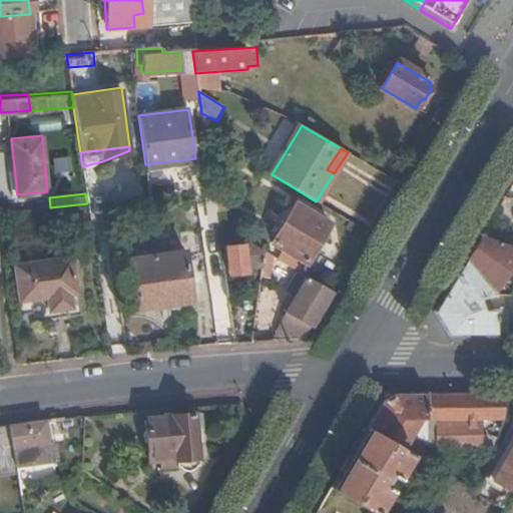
[(272,243),(281,249),(303,263),(305,265),(329,223),(296,203),(272,243)]
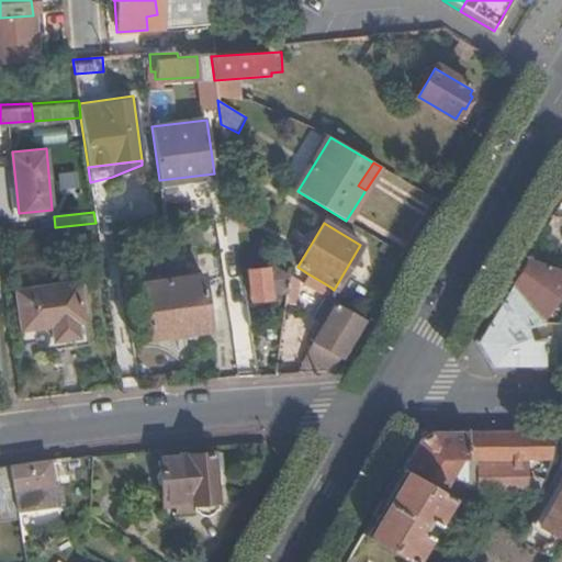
[(561,271),(526,259),(509,287),(540,322),(561,287),(561,271)]
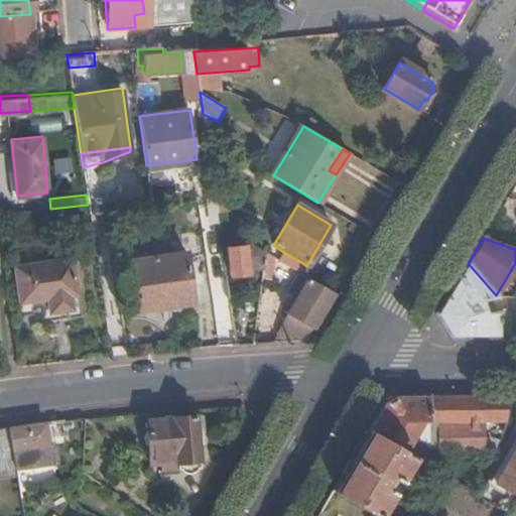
[(130,260),(136,309),(192,302),(186,252),(166,255),(165,246),(158,247),(157,240),(151,241),(153,256),(130,260)]
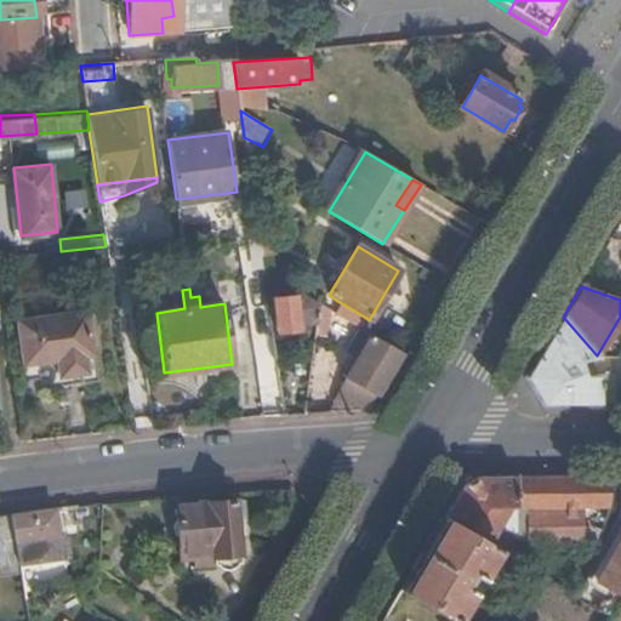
[(320,303),(311,297),(272,301),(275,334),(298,331),(297,324),(318,323),(319,314),(320,303)]
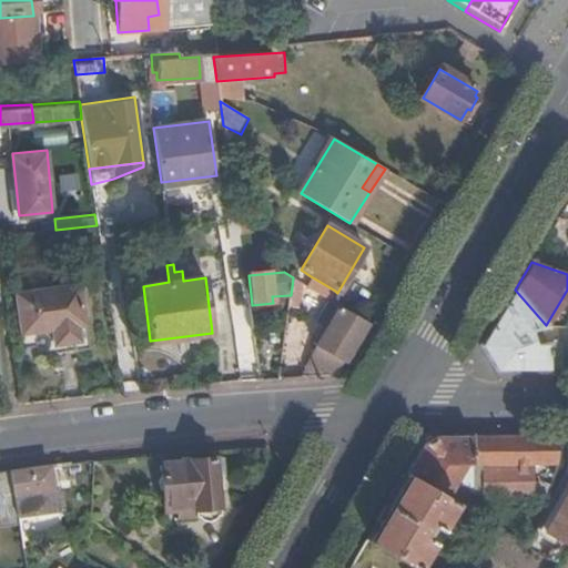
[(326,298),(330,301),(335,291),(311,276),(305,285),(326,298)]
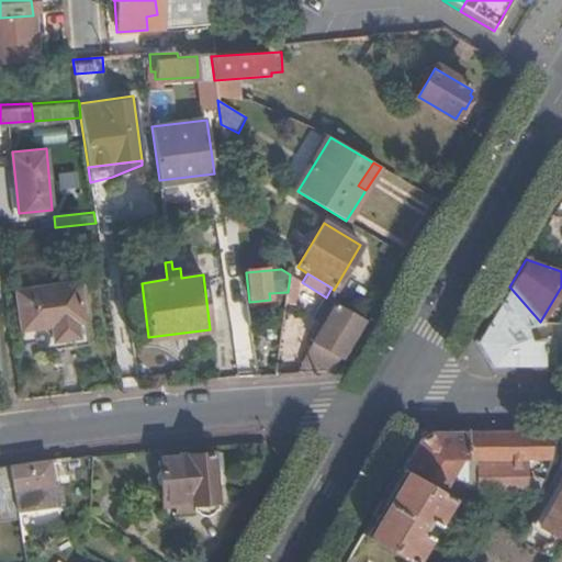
[(285,305),(293,306),(295,285),(299,280),(290,274),(289,284),(288,292),(287,300),(285,305)]
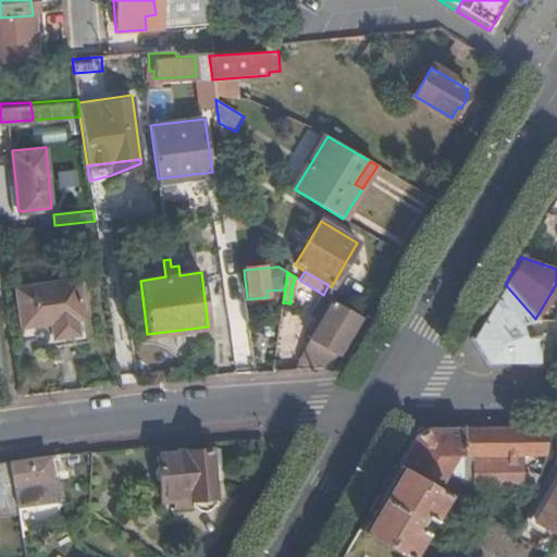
[(76,283),(15,289),(21,327),(50,324),(52,337),(76,335),(74,320),(82,319),(76,283)]
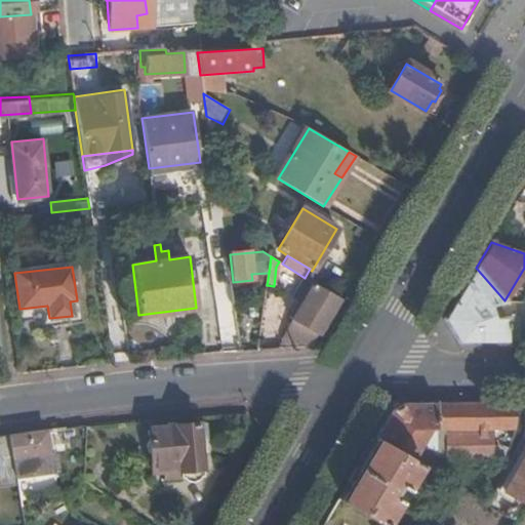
[(459,341),(517,341),(516,318),(501,318),(498,305),(505,303),(505,300),(476,268),(446,319),(459,341)]
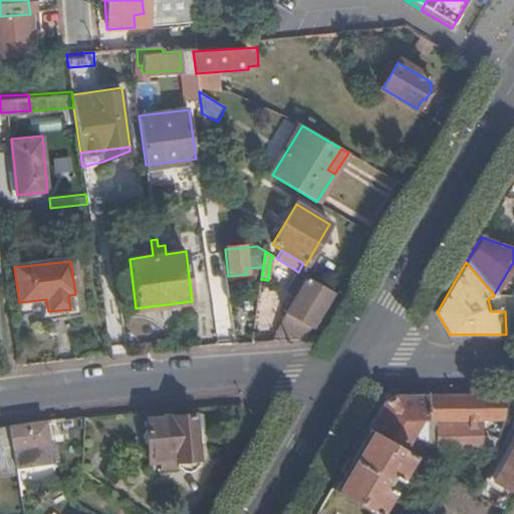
[(298,272),(295,270),(283,290),(294,296),(305,276),(298,272)]
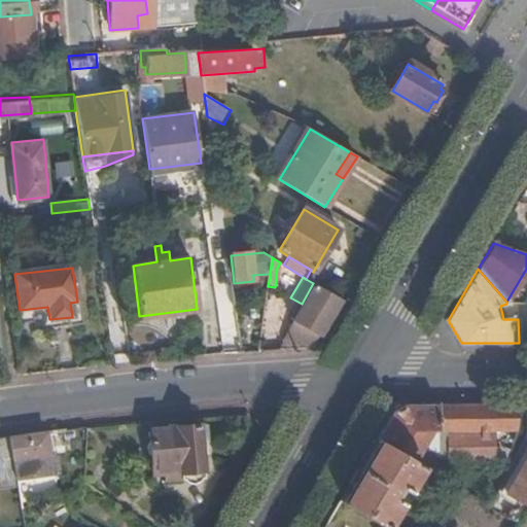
[(276,334),(273,351),(312,348),(341,301),(313,283),(302,304),(293,318),(311,329),(308,335),(286,337),(286,331),(276,334)]
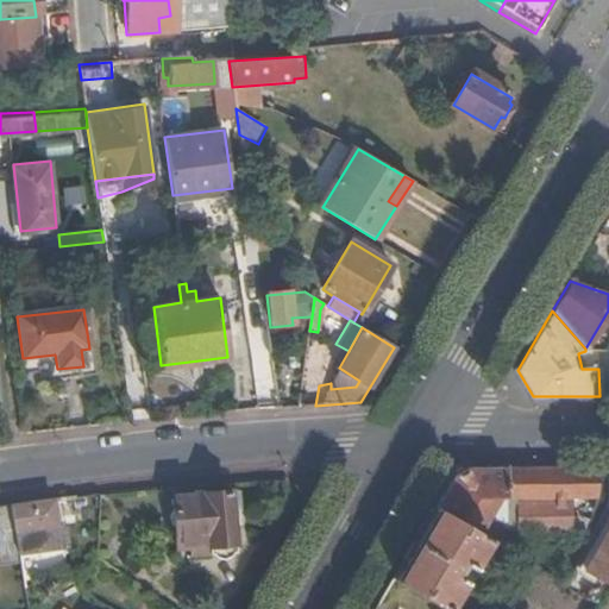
[(595,500),(597,468),(472,468),(451,479),(433,510),(485,541),(506,508),(507,500),(516,500),(572,500),(595,500)]
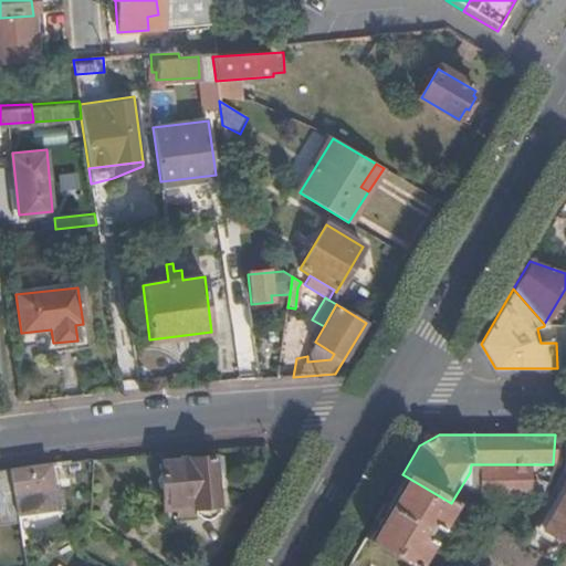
[(221,512),(216,458),(163,461),(167,512),(195,510),(196,516),(199,515),(203,521),(208,522),(215,522),(221,512)]
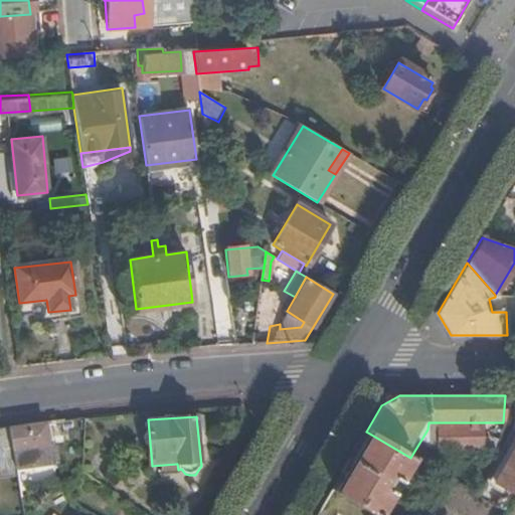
[(484,422),(437,422),(436,452),(483,452),(484,422)]
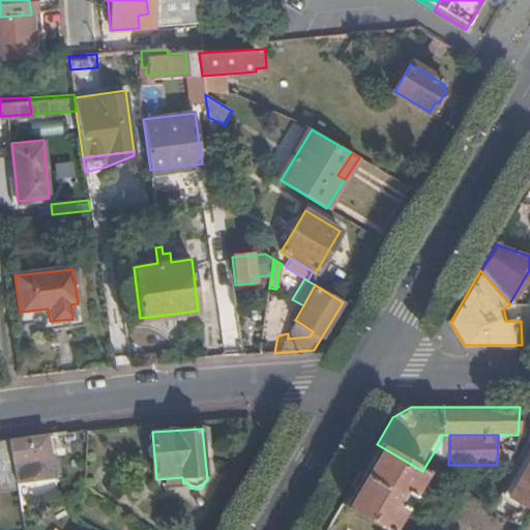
[(46,436),(8,440),(16,483),(51,478),(46,436)]
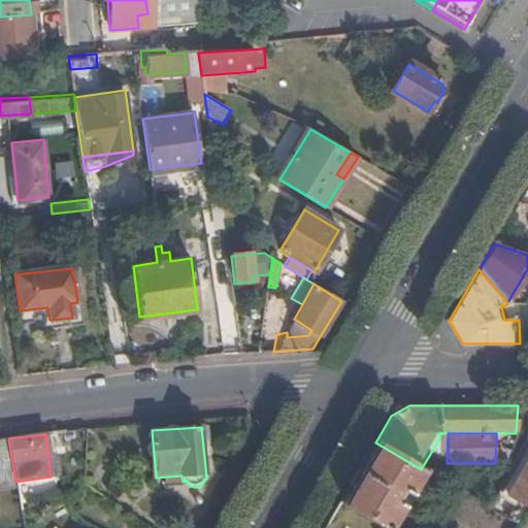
[(8,438),(0,439),(0,487),(17,485),(15,482),(8,438)]
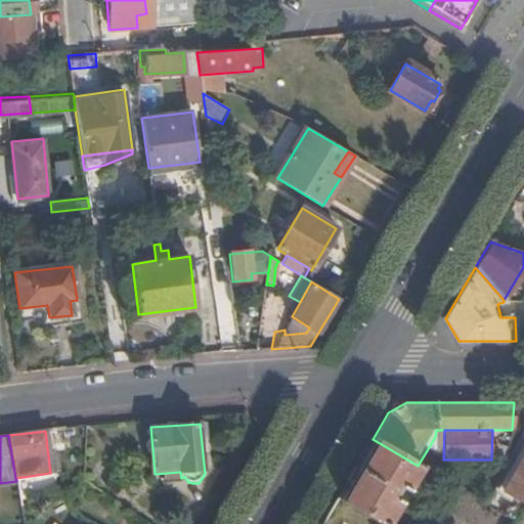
[(418,466),(373,439),(337,498),(381,523),(388,513),(397,518),(409,495),(402,490),(418,466)]
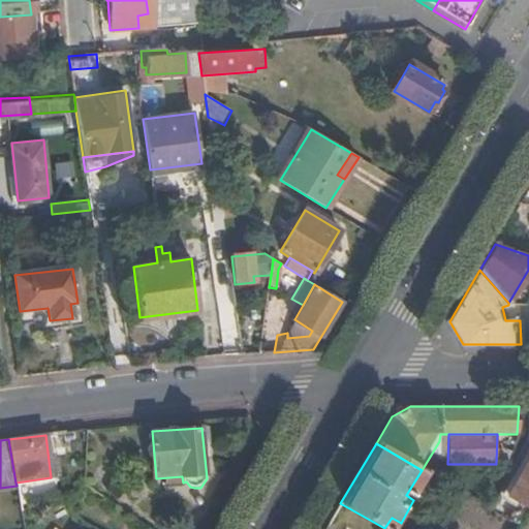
[(528,508),(528,461),(508,497),(528,509),(528,508)]
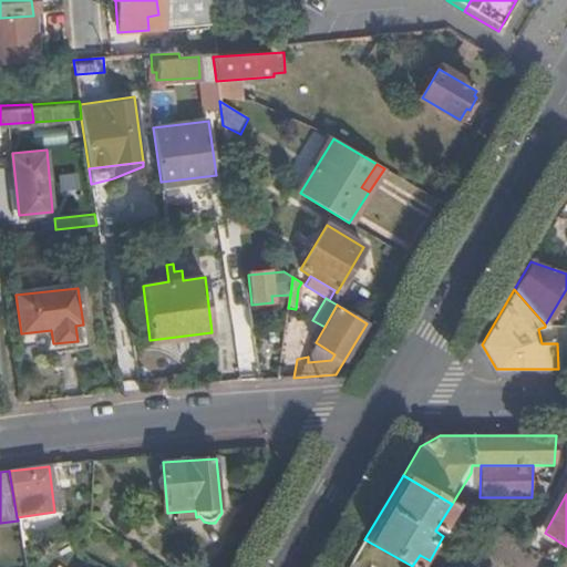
[(547,566),(549,564),(538,557),(533,566),(547,566)]
